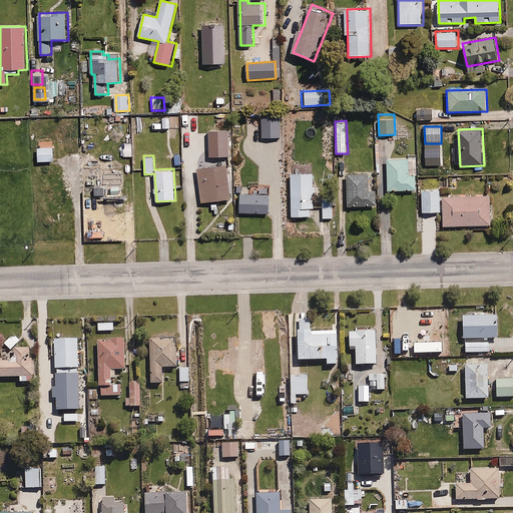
[(409,158),(388,158),(388,190),(417,190),(417,175),(410,176),(409,158)]
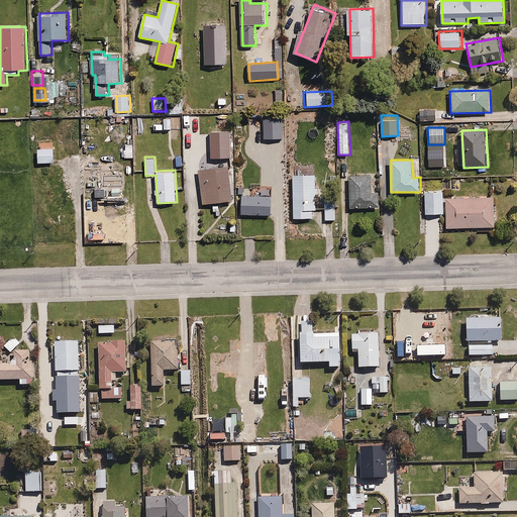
[(230,166),(199,170),(203,205),(235,201),(230,166)]
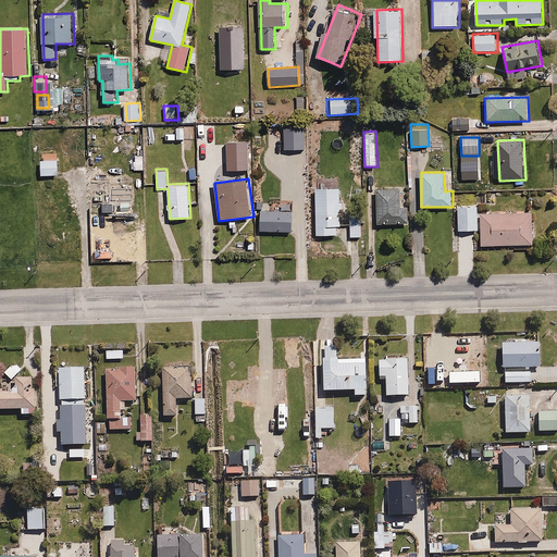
[(317,235),(338,234),(337,226),(343,226),(342,186),(314,187),(317,235)]
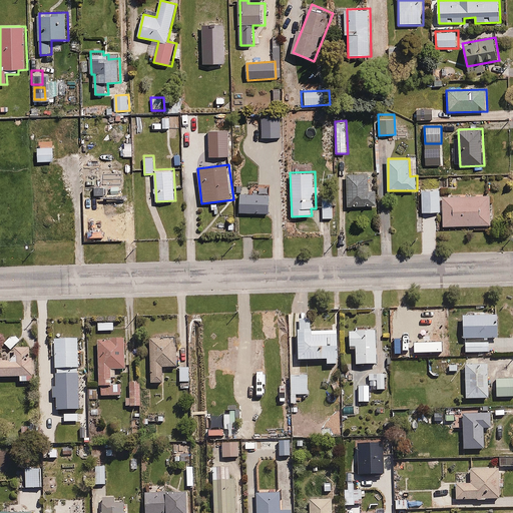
[(370,172),(346,173),(348,206),(378,205),(377,190),(371,191),(370,172)]
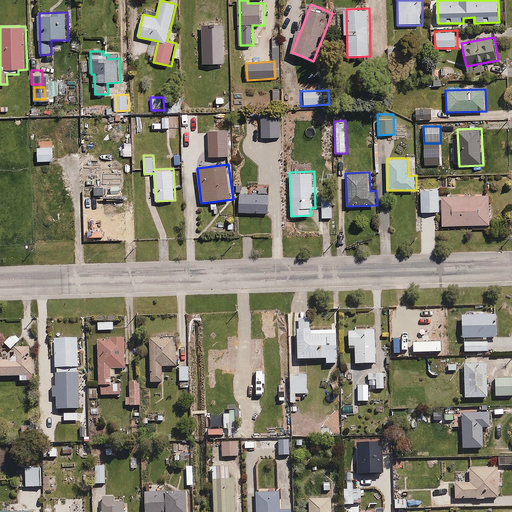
[(282,180),(271,180),(271,195),(282,195),(282,180)]
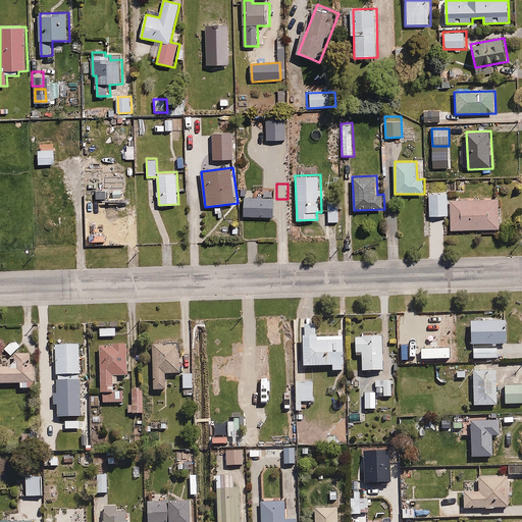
[(449,193),(428,194),(430,217),(450,216),(449,193)]
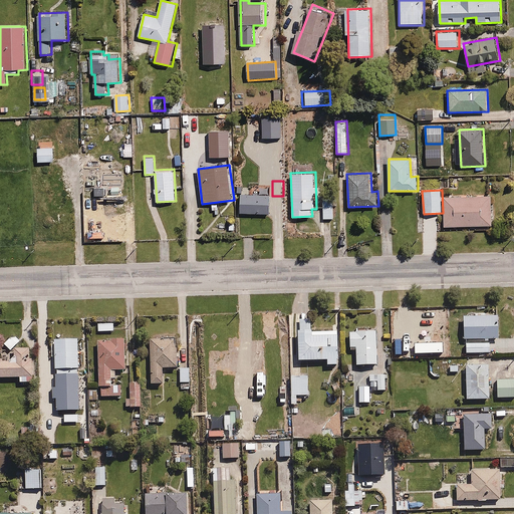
[(271,194),(239,195),(239,214),(271,213),(271,194)]
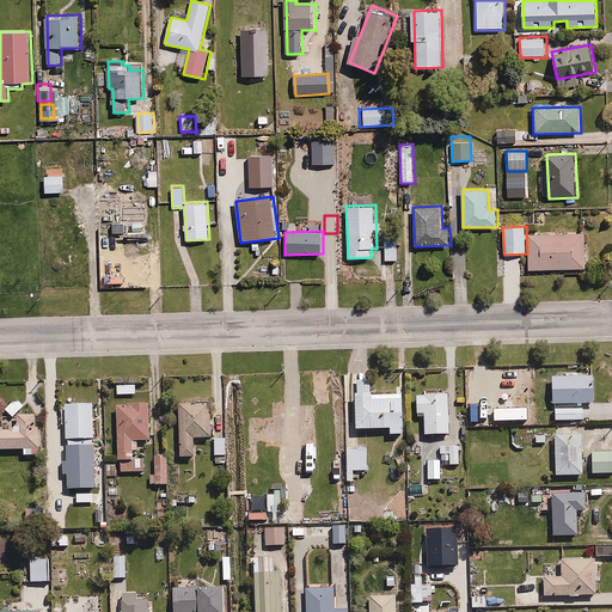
[(587,233),(528,234),(530,270),(588,269),(587,233)]
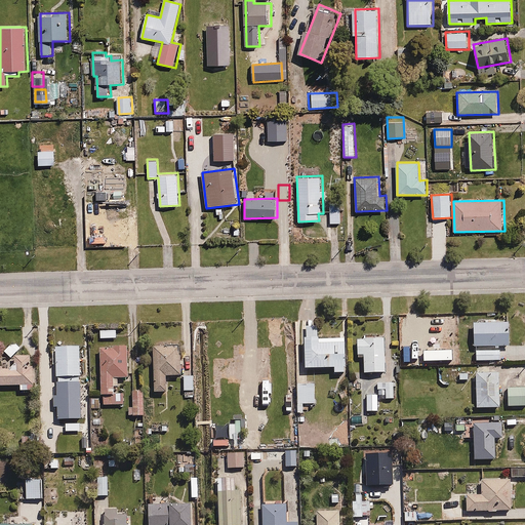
[(341,202),(329,203),(330,224),(341,224),(341,202)]
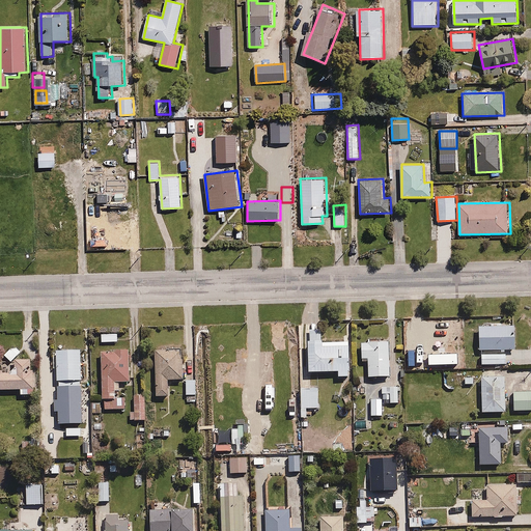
[(503,322),(479,323),(481,365),(507,364),(506,351),(518,351),(516,327),(503,327),(503,322)]
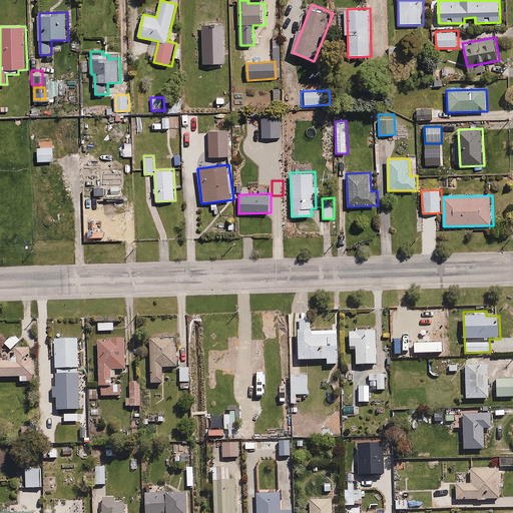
[(114,324),(96,324),(96,332),(114,332),(114,324)]
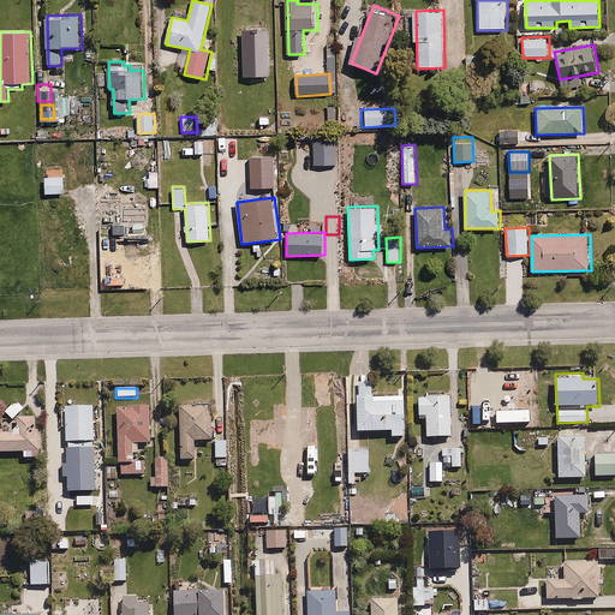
[(405,395),(358,398),(359,433),(394,431),(394,439),(407,437),(405,395)]
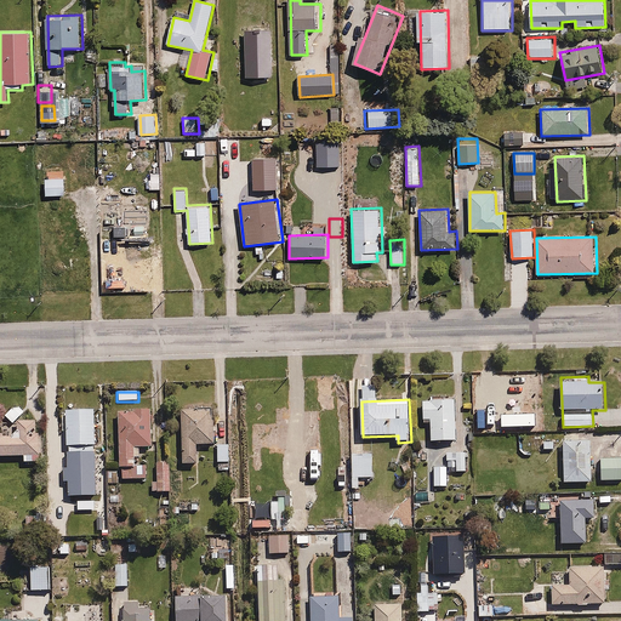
[(457,399),(422,400),(423,425),(432,423),(433,442),(459,442),(457,399)]
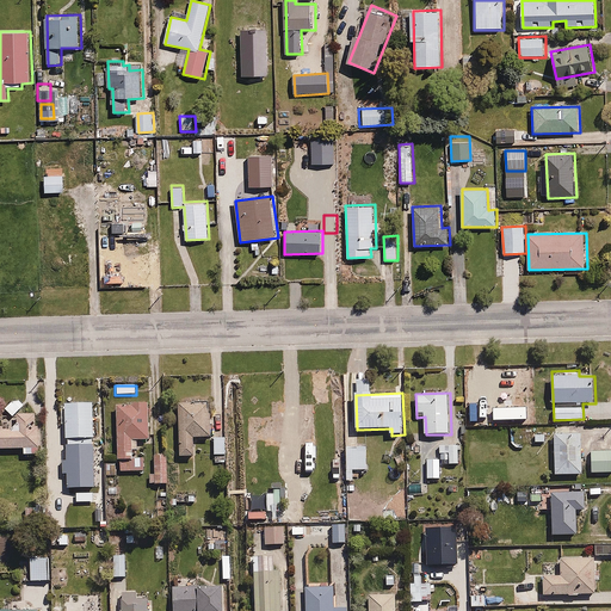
[(24,407),(16,397),(4,409),(13,418),(24,407)]
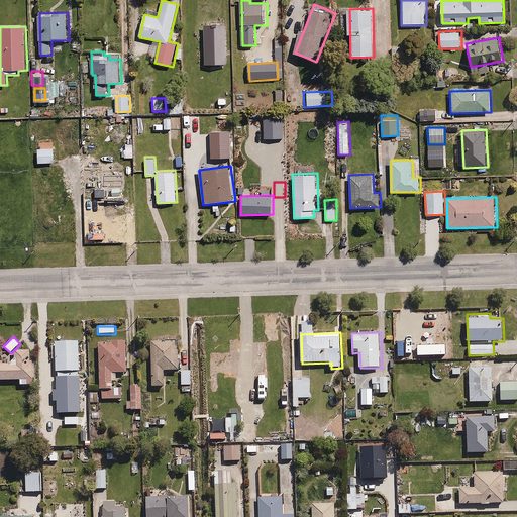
[(180,339),(152,339),(152,387),(166,387),(166,371),(180,371),(180,339)]
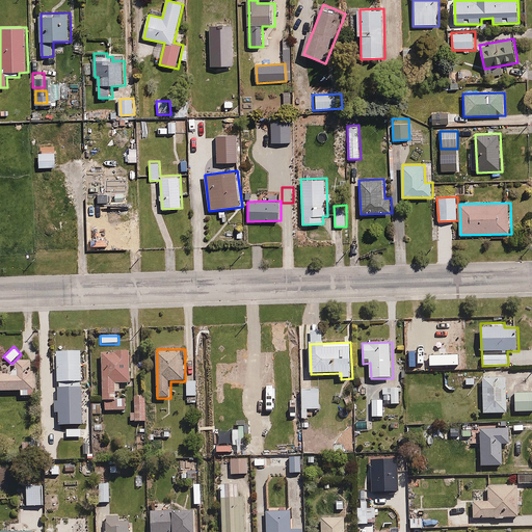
[(81,350),(57,351),(59,404),(54,404),(54,415),(59,415),(59,425),(83,425),(81,350)]
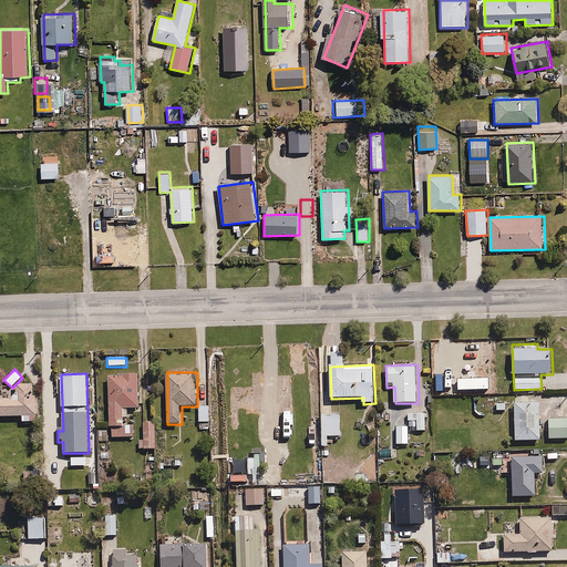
[(135,379),(135,374),(109,375),(110,436),(134,435),(134,425),(123,425),(123,419),(130,419),(129,409),(141,409),(140,379),(135,379)]
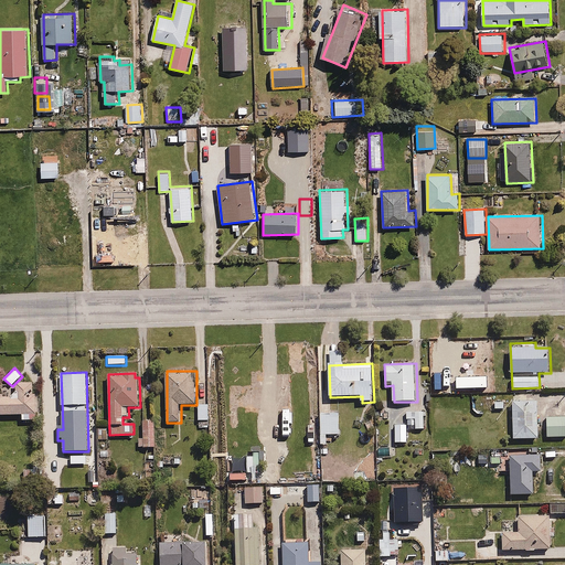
[(9,394),(0,394),(0,416),(22,416),(22,422),(35,422),(34,383),(17,383),(17,391),(9,391),(9,394)]
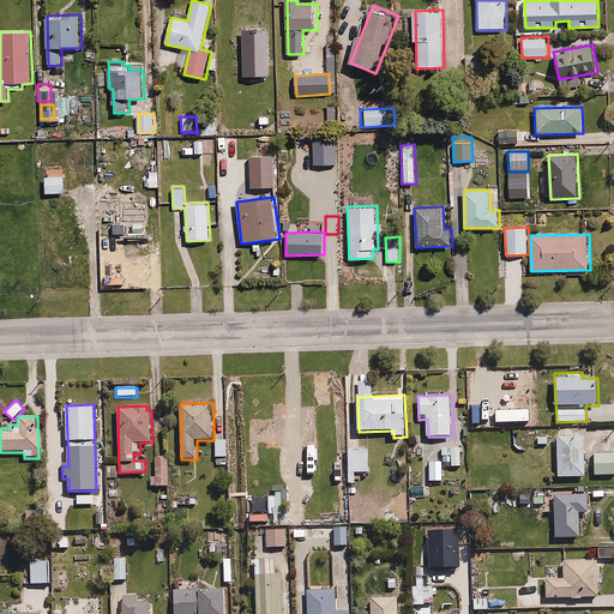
[(585,433),(558,434),(558,479),(585,479),(585,433)]
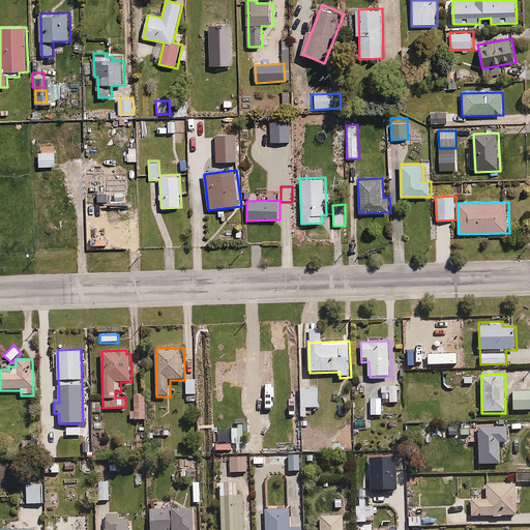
[(197,379),(185,379),(185,395),(197,394),(197,379)]
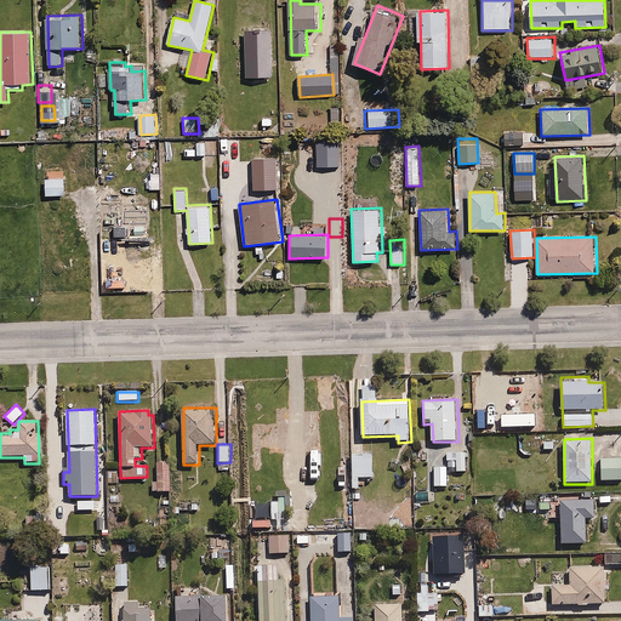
[(374,451),(349,453),(351,491),(359,491),(359,478),(374,478),(374,451)]
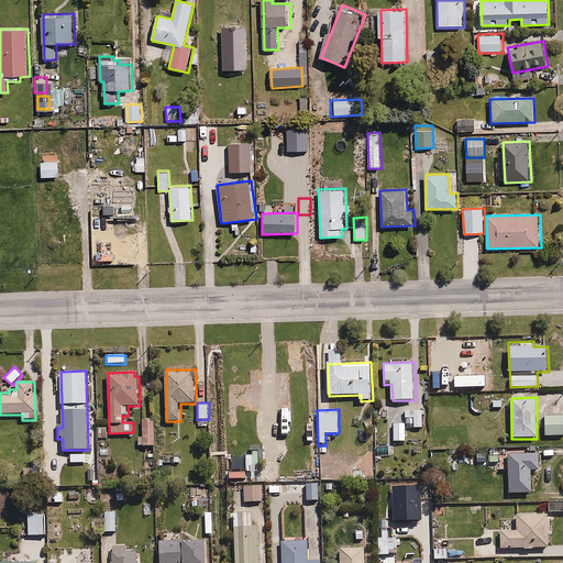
[(423,410),(403,410),(403,423),(415,423),(415,429),(423,429),(423,410)]
